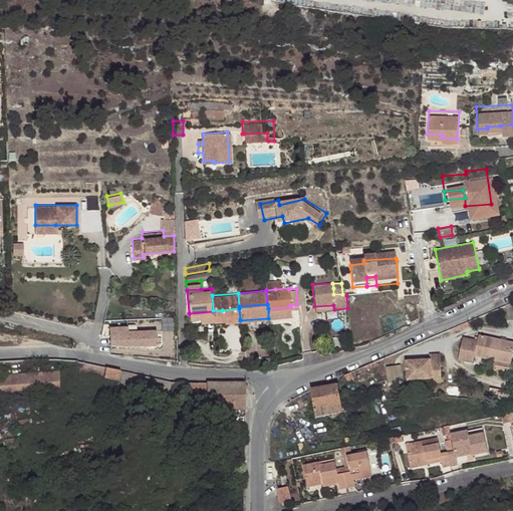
[(222,310),(222,318),(222,320),(240,319),(239,308),(222,310)]
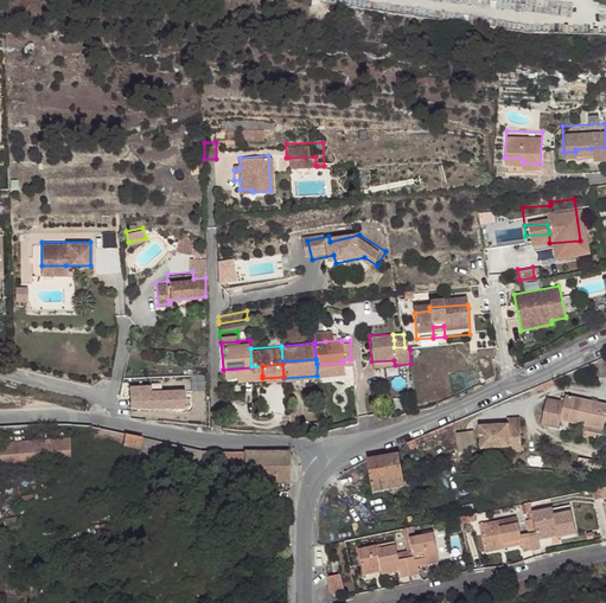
[(253,374),(253,376),(262,376),(262,366),(252,366),(252,367),(253,374)]
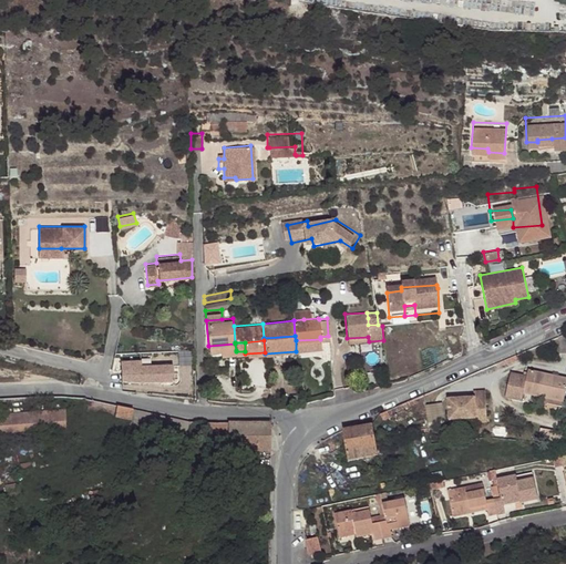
[(505,356),(507,362),(524,355),(521,349),(513,352),(505,356)]
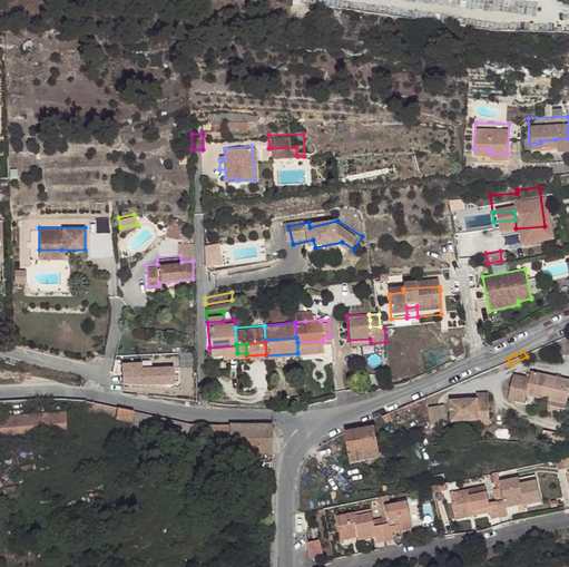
[(173,363),(139,364),(139,381),(173,380),(173,363)]
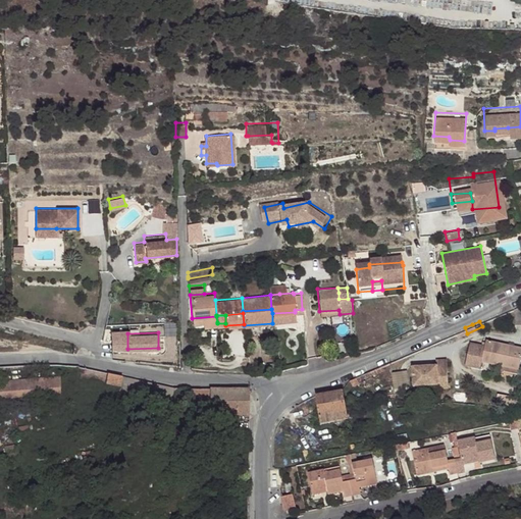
[(111,333),(112,338),(111,347),(127,349),(127,333),(114,333),(111,333)]
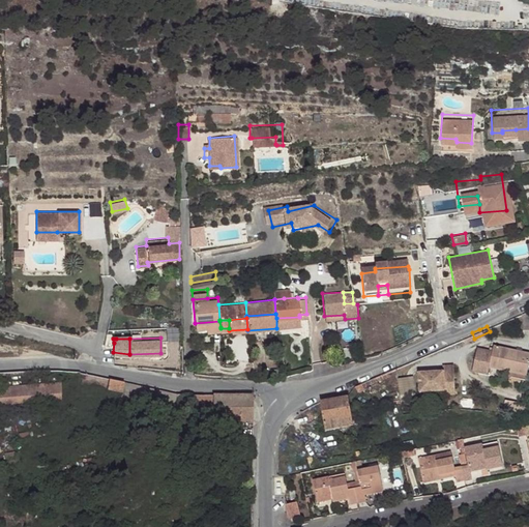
[(488,372),(490,363),(509,369),(527,373),(528,363),(528,349),(494,342),(493,348),(477,345),(472,369),(488,372)]
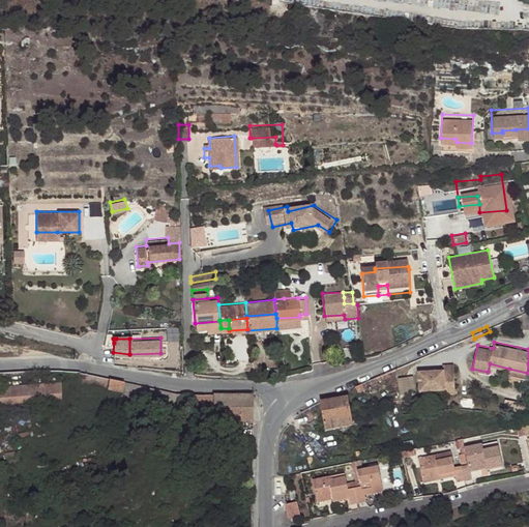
[(442,369),(417,370),(418,389),(443,388),(443,392),(454,392),(452,362),(441,363),(442,369)]
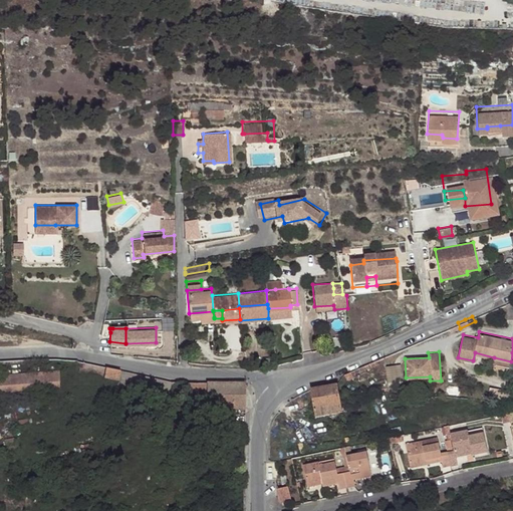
[(388,386),(383,354),(356,366),(343,371),(345,377),(357,372),(361,390),(388,386)]
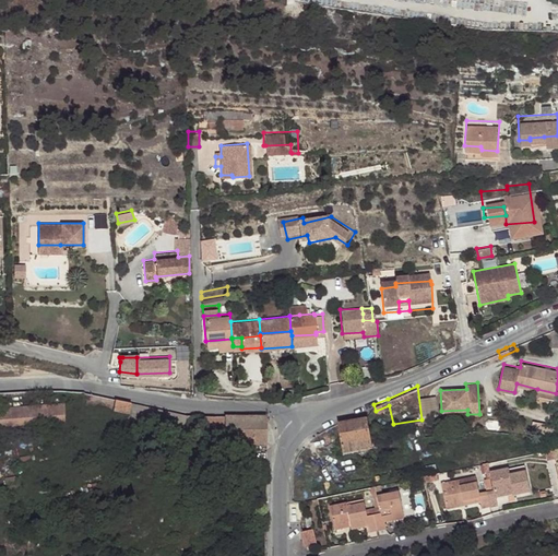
[(144,403),(82,389),(80,400),(141,414),(143,409),(146,410),(147,404),(144,403)]
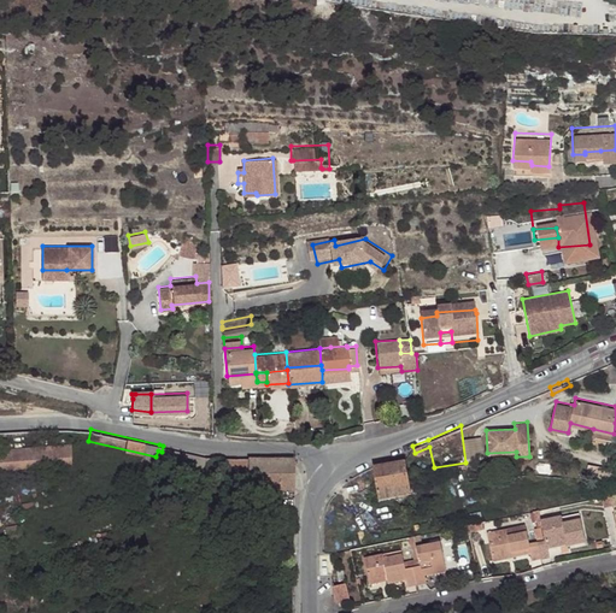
[(614,434),(593,429),(592,434),(615,440),(615,434),(614,434)]
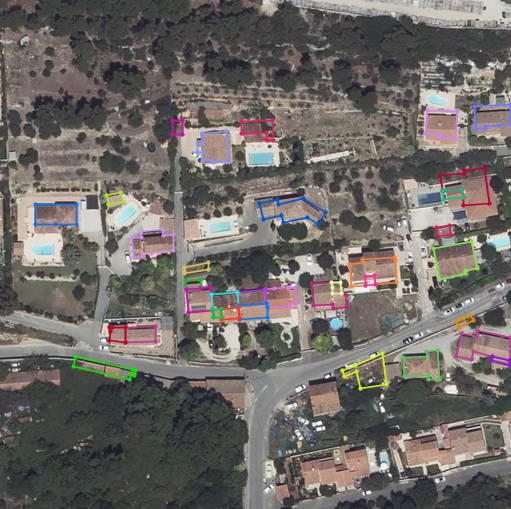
[(0,386),(39,383),(60,382),(59,366),(37,368),(0,370),(0,386)]
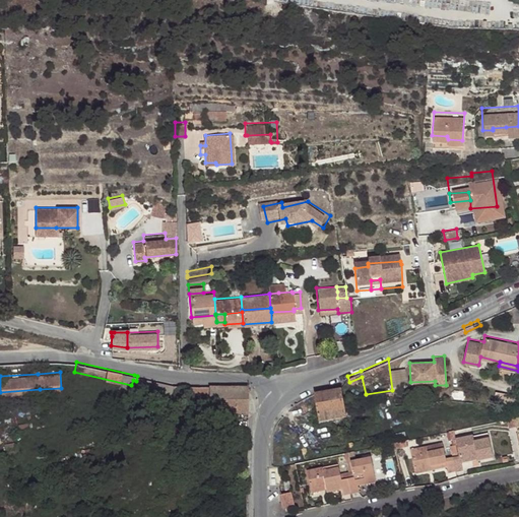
[(199,394),(189,399),(206,402),(207,383),(200,383),(199,394)]
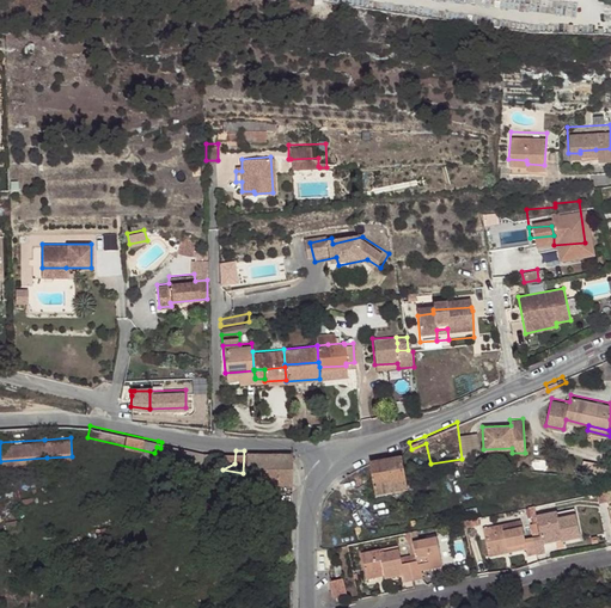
[(402,454),(368,460),(373,484),(376,492),(408,486),(405,478),(402,454)]
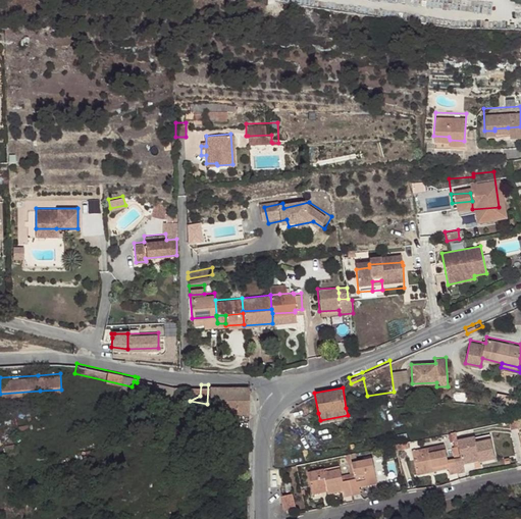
[(507,419),(509,428),(516,427),(514,417),(507,419)]
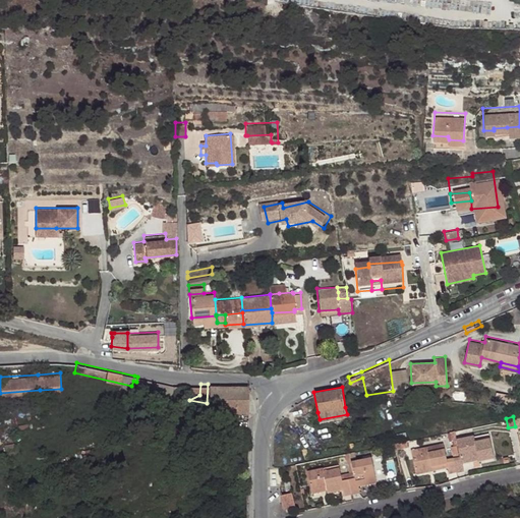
[(187,428),(186,418),(169,421),(170,432),(187,428)]
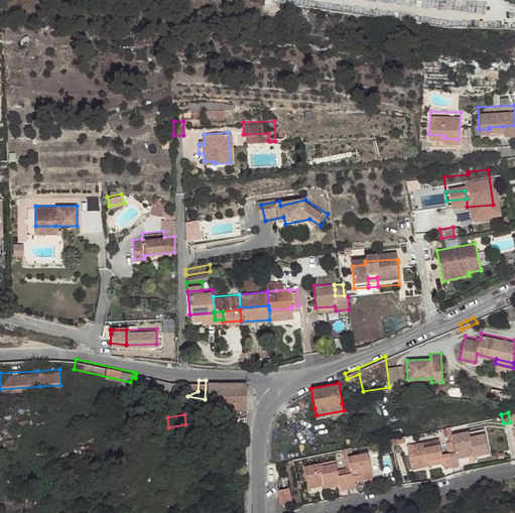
[(448,439),(452,453),(459,452),(456,435),(453,424),(447,425),(449,433),(452,434),(453,439),(448,439)]
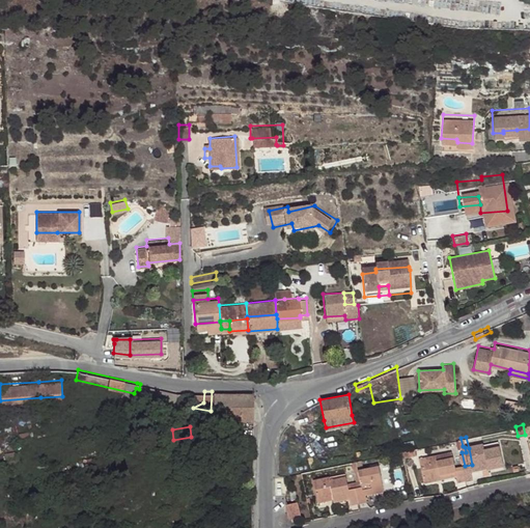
[(499,442),(483,445),(485,451),(500,448),(499,442)]
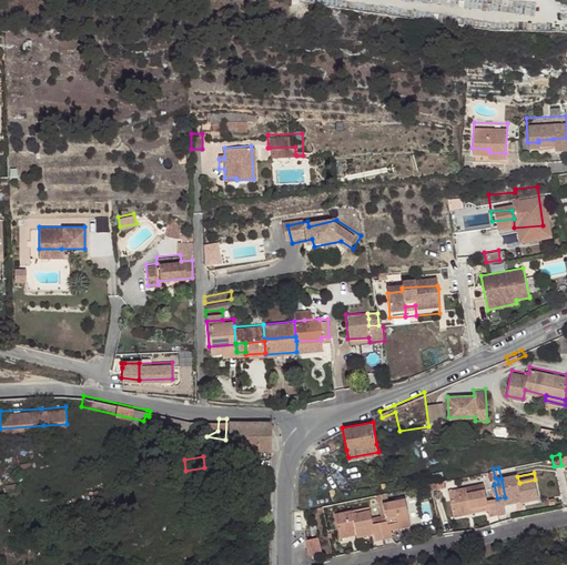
[(497,498),(496,498),(499,515),(507,513),(505,505),(504,501),(520,497),(522,502),(522,504),(539,500),(535,480),(519,483),(517,476),(502,480),(505,497),(497,498)]
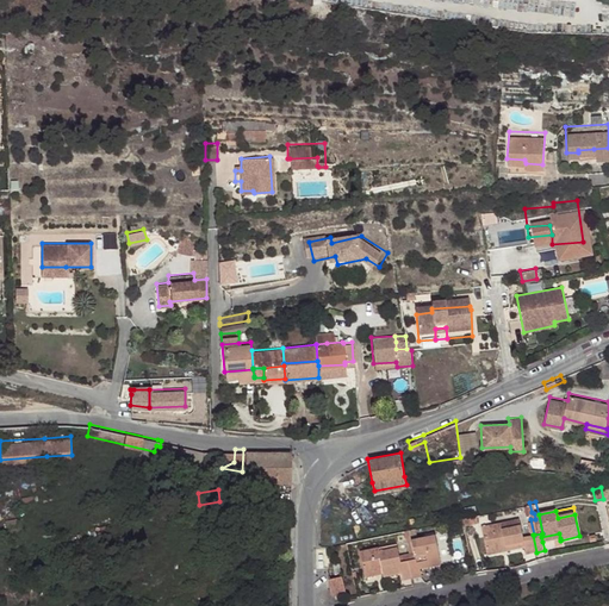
[(465,516),(466,523),(480,520),(479,512),(465,516)]
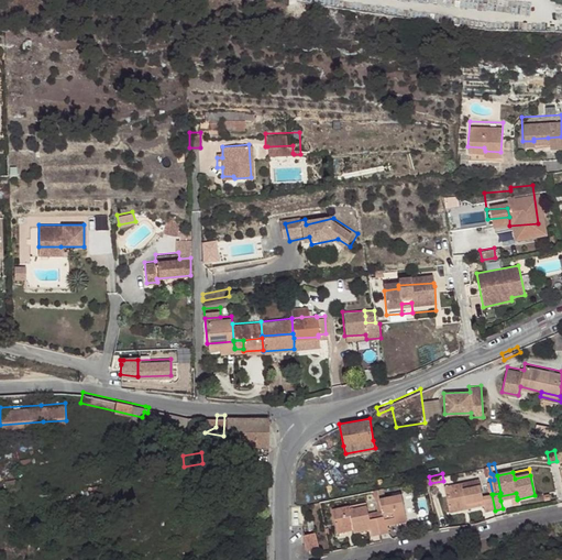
[(495,511),(492,494),(485,496),(483,485),(464,490),(464,483),(445,487),(450,506),(467,502),(470,508),(485,505),(486,512),(495,511)]
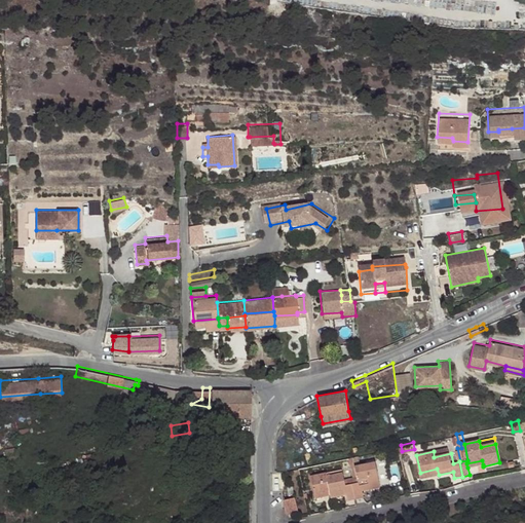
[(357,497),(353,482),(360,480),(357,465),(354,453),(349,454),(353,474),(345,476),(343,469),(312,475),(316,493),(332,491),(332,494),(333,496),(348,493),(349,499),(357,497)]
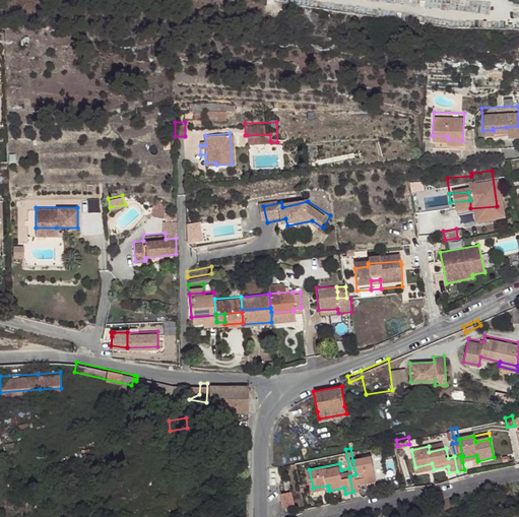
[(355,474),(349,476),(352,492),(360,491),(359,485),(358,479),(367,477),(368,482),(378,480),(373,456),(358,459),(352,460),(355,474)]
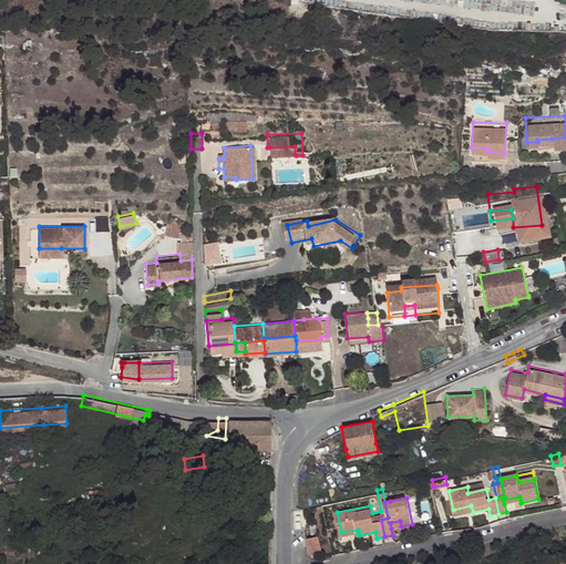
[(454,516),(473,512),(471,505),(453,510),(454,516)]
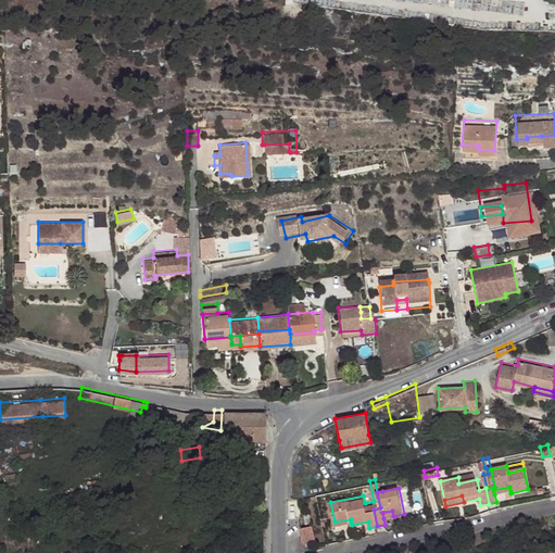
[(314,525),(301,527),(304,542),(316,539),(314,525)]
